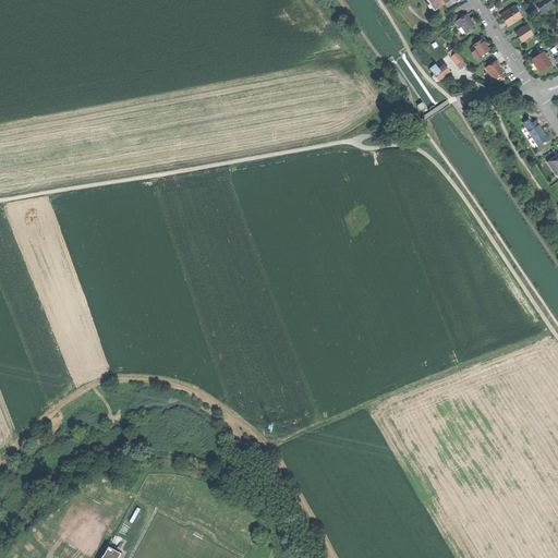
[(426,0),(434,11),(449,0),(448,0),(426,0)]
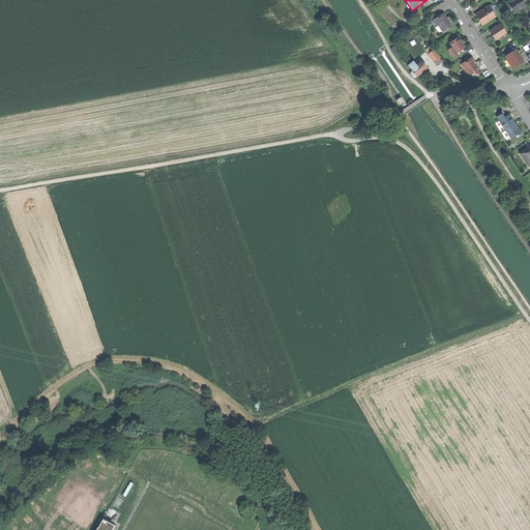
[(514,11),(516,13),(526,6),(523,2),(522,0),(514,0),(509,4),(514,11)]
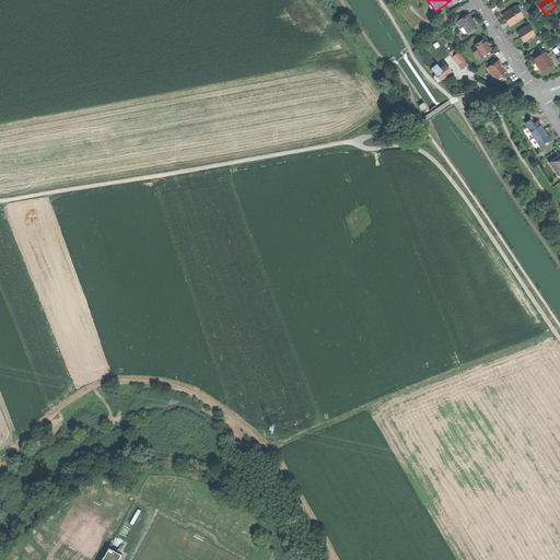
[(506,20),(510,26),(526,15),(518,3),(515,6),(516,7),(503,15),(506,20)]
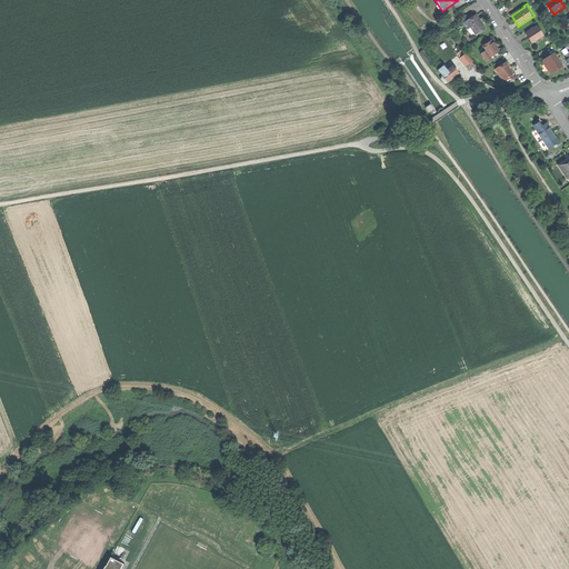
[(470,27),(476,35),(485,29),(480,21),(476,15),(465,22),(468,28),(470,27)]
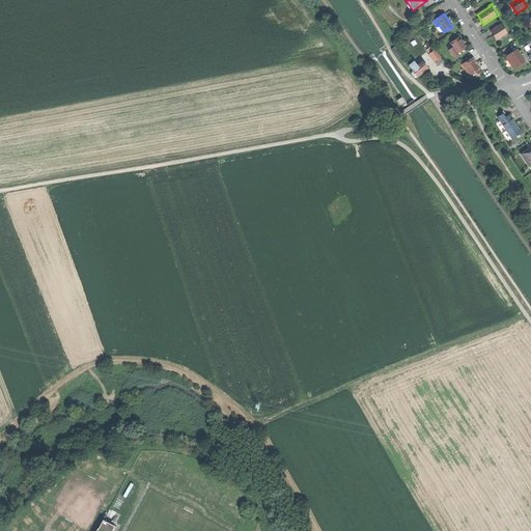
[(494,35),(497,40),(507,33),(501,24),(491,31),(494,35)]
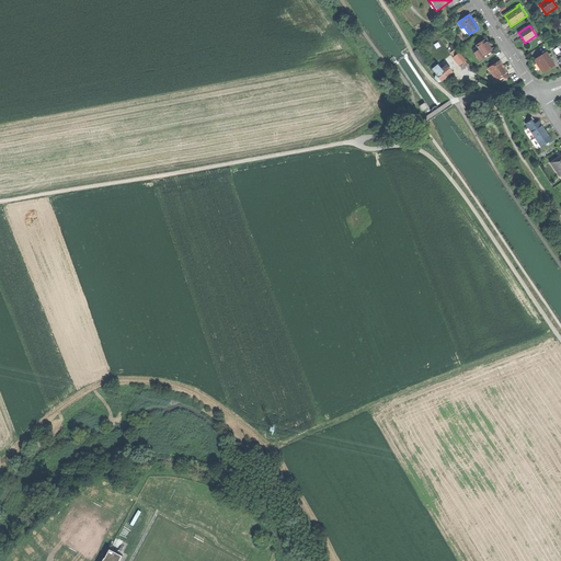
[(538,37),(536,35),(525,43),(526,45),(538,37)]
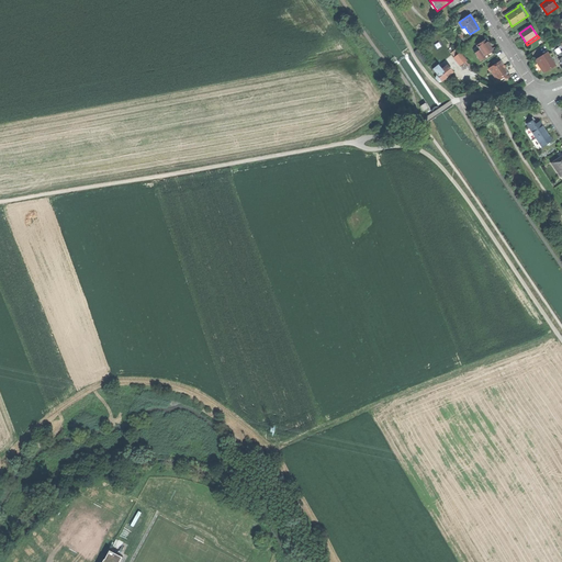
[(481,52),(483,55),(492,49),(489,45),(485,38),(476,45),(480,49),(481,52)]
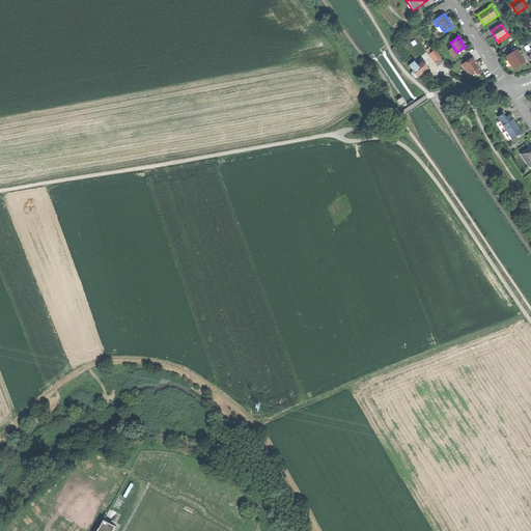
[(429,54),(436,61),(439,59),(441,57),(436,49),(429,54)]
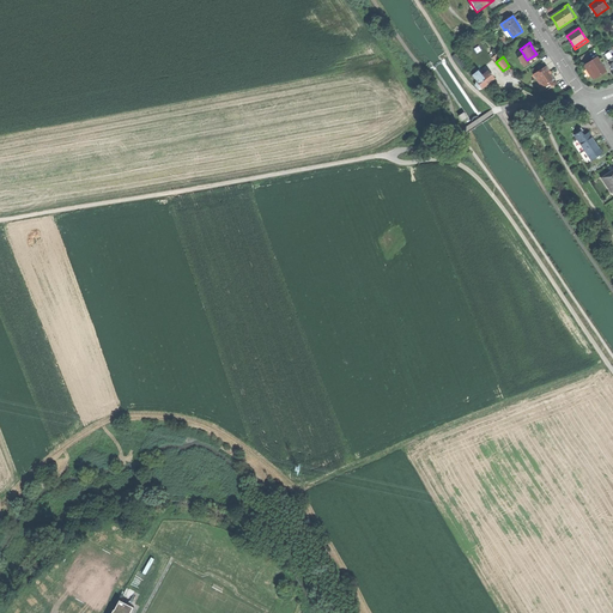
[(528,61),(527,60),(525,56),(520,60),(523,66),(529,62),(528,61)]
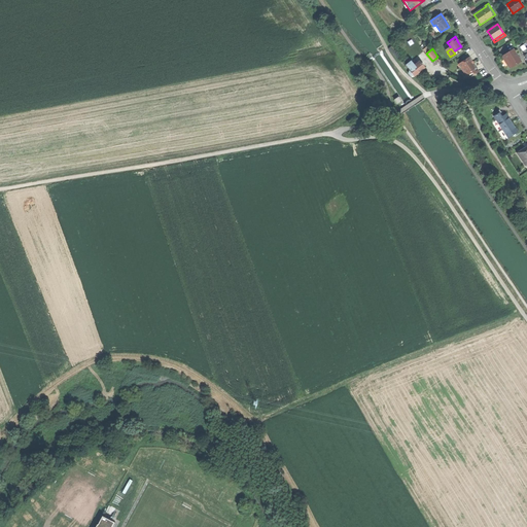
[(503,56),(511,67),(515,64),(520,61),(513,49),(503,56)]
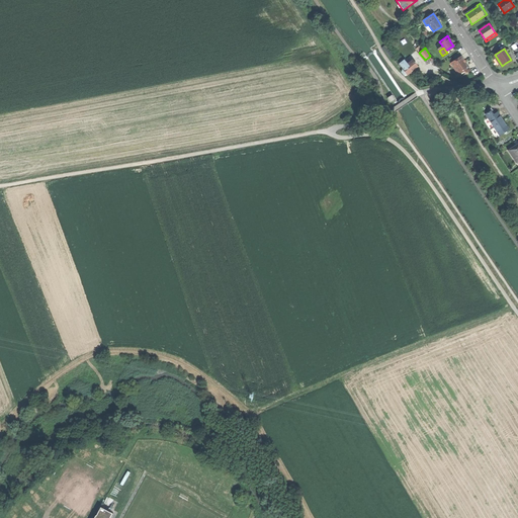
[(500,67),(502,66),(495,55),(493,56),(500,67)]
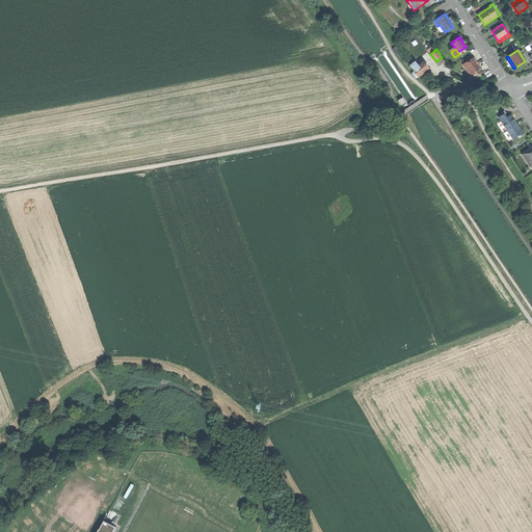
[(473,58),(462,64),(466,70),(467,69),(472,76),(476,74),(477,76),(482,73),(477,64),(473,58)]
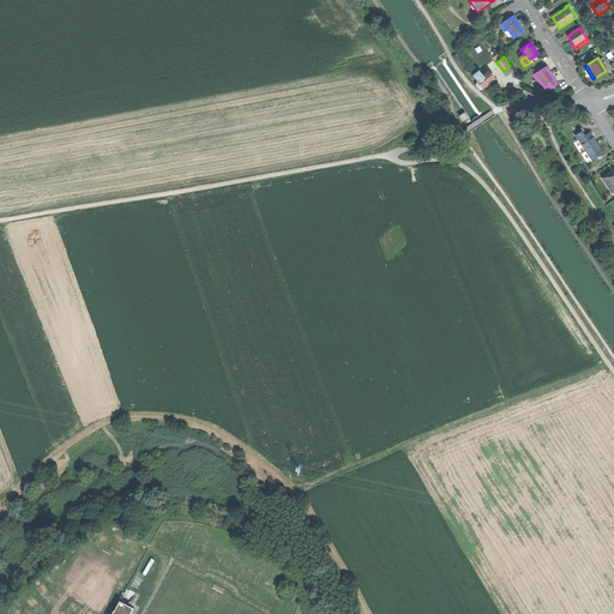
[(473,74),(477,80),(483,76),(479,70),(473,74)]
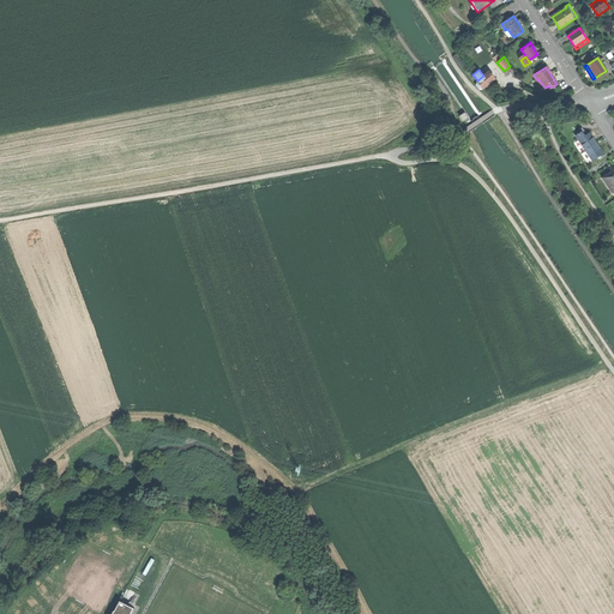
[(477,80),(483,88),(494,79),(489,72),(483,76),(477,80)]
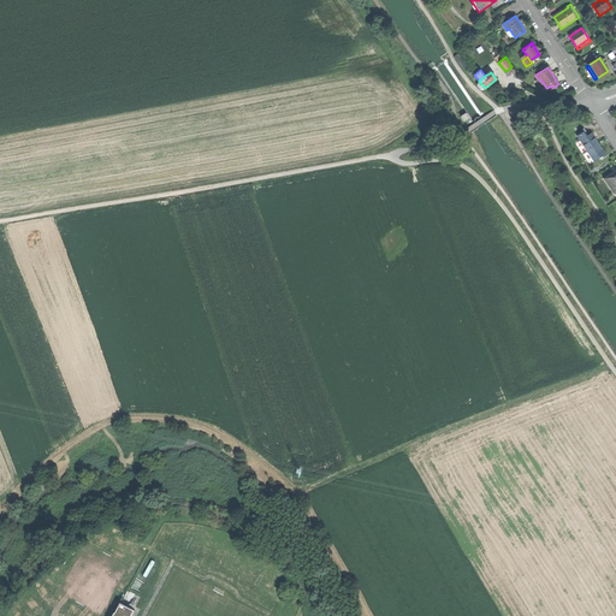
[(581,140),(588,150),(599,143),(596,138),(592,132),(587,136),(581,140)]
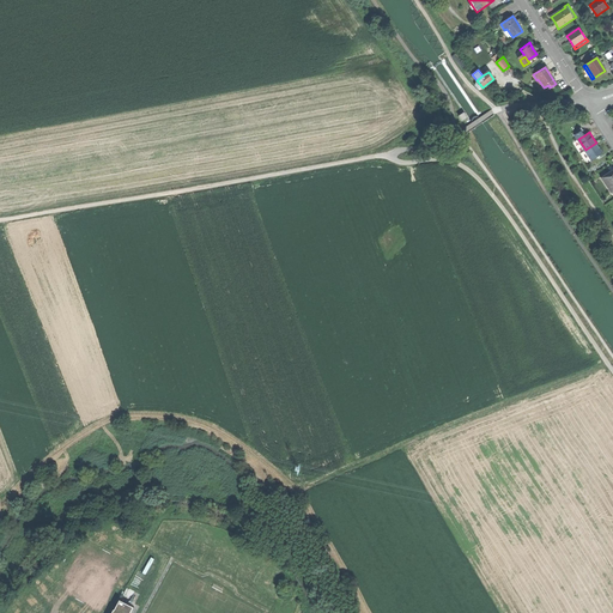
[(586,150),(592,159),(602,152),(599,147),(596,143),(586,150)]
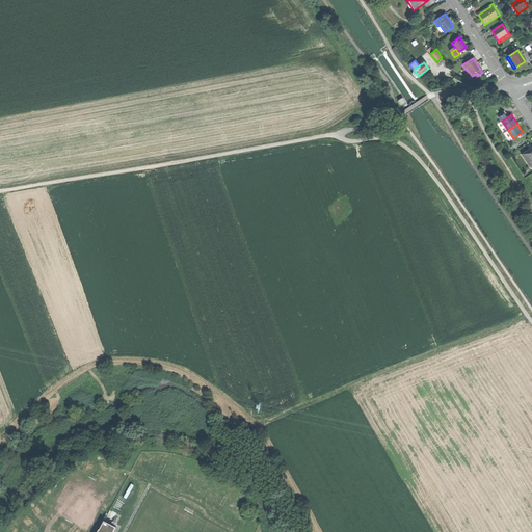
[(531,148),(523,154),(531,167),(531,165),(531,148)]
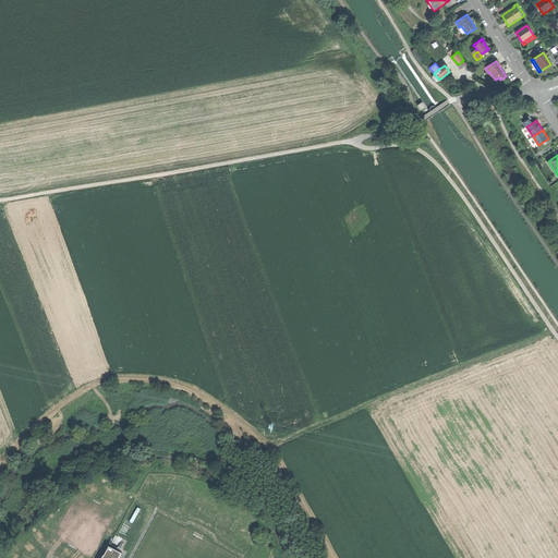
[(120,557),(123,554),(109,546),(101,557),(120,557)]
